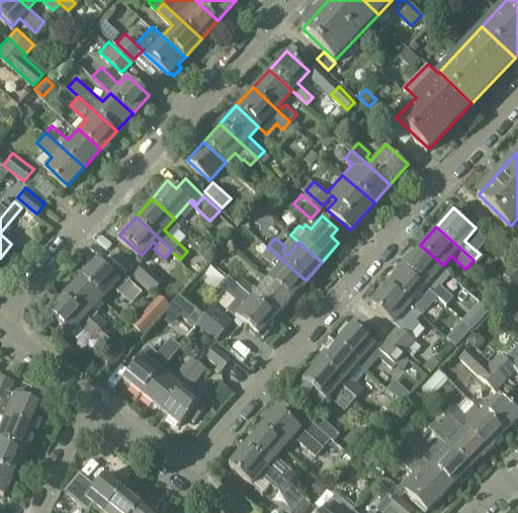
[(404,263),(442,296),(447,291),(439,284),(449,274),(441,267),(443,265),(420,245),(404,263)]
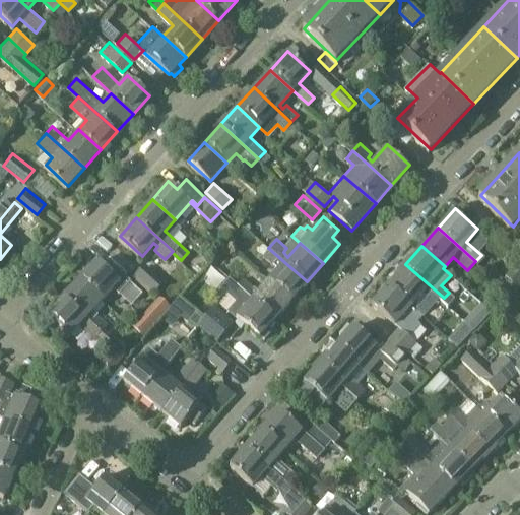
[(278,268),(267,279),(290,300),(307,281),(268,248),(262,254),(278,268)]
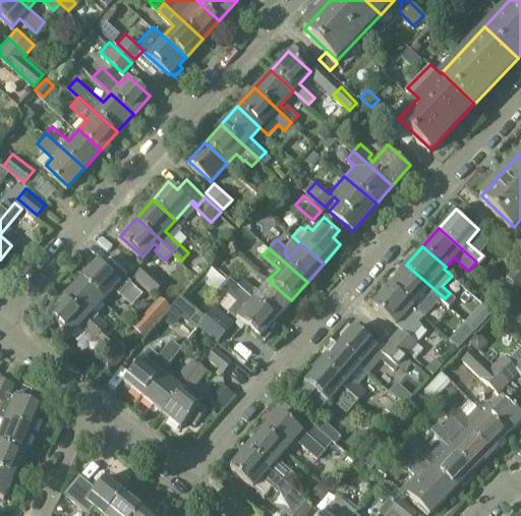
[(99,259),(81,277),(104,298),(115,286),(121,292),(132,279),(116,264),(111,270),(99,259)]
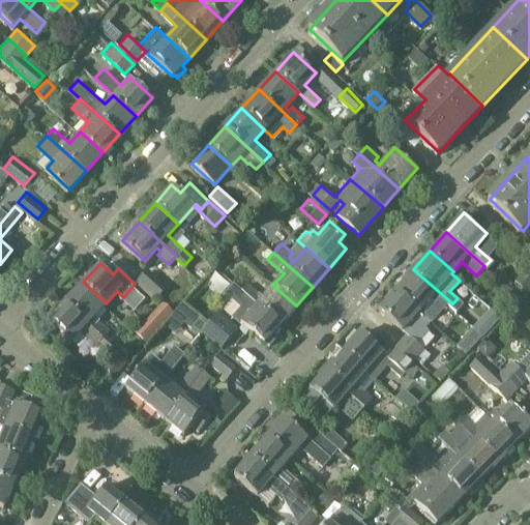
[(168,285),(149,267),(140,278),(158,295),(168,285)]
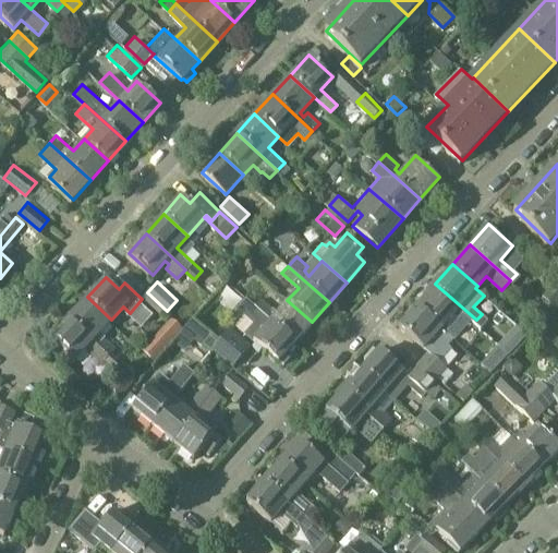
[(468,329),(476,320),(435,284),(419,303),(443,325),(451,315),(468,329)]
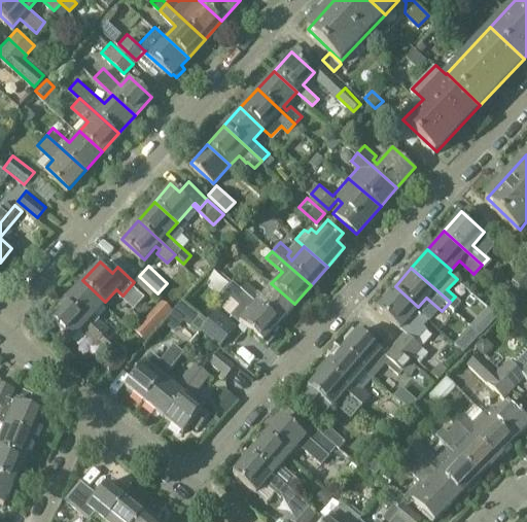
[(247,279),(239,288),(278,322),(294,304),(271,283),(262,293),(247,279)]
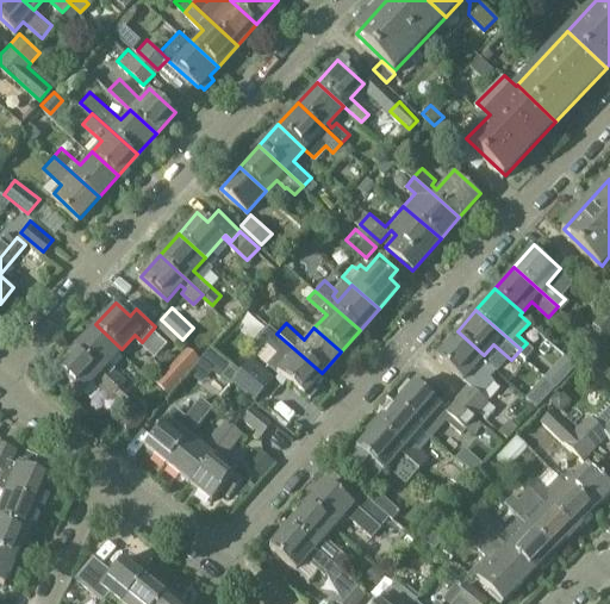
[(95,324),(76,346),(120,386),(128,378),(110,362),(122,349),(95,324)]
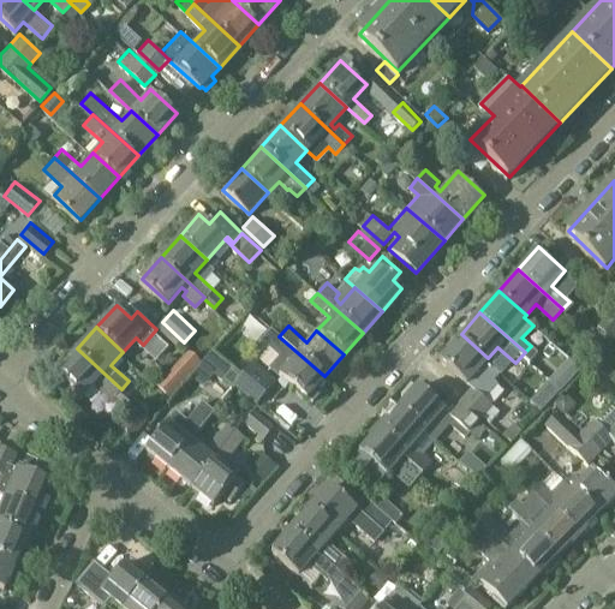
[(316,386),(324,376),(279,336),(269,328),(260,339),(278,354),(269,364),(274,368),(306,396),(308,396),(311,399),(320,389),(316,386)]
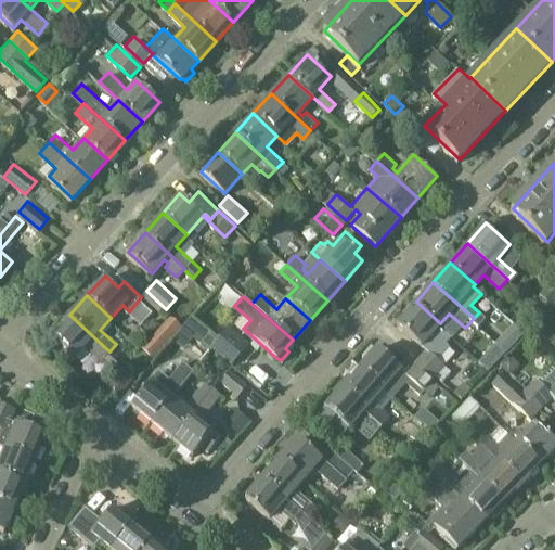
[(439,324),(440,323),(416,302),(399,321),(428,347),(418,358),(435,374),(441,380),(450,369),(438,357),(449,345),(444,342),(451,335),(439,324)]
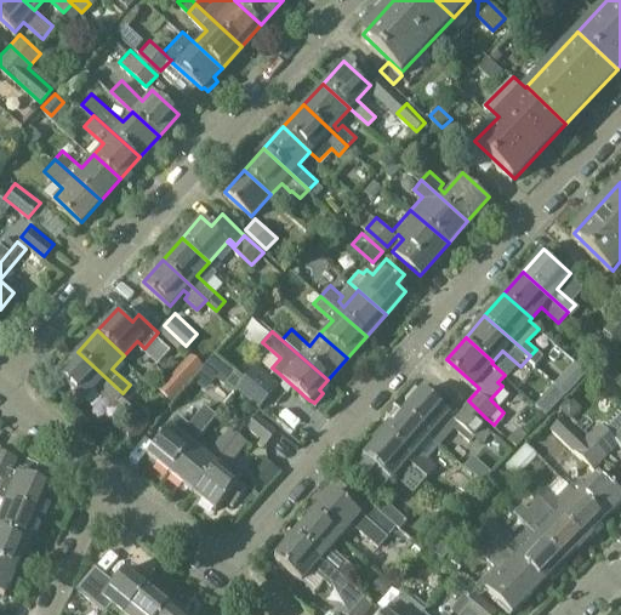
[(616,359),(608,349),(592,365),(602,374),(616,359)]
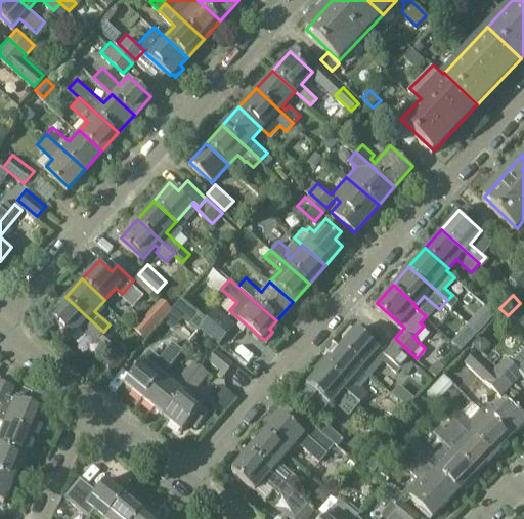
[(104,362),(114,371),(127,354),(119,347),(103,332),(66,297),(48,315),(71,336),(82,325),(96,338),(95,340),(111,354),(104,362)]
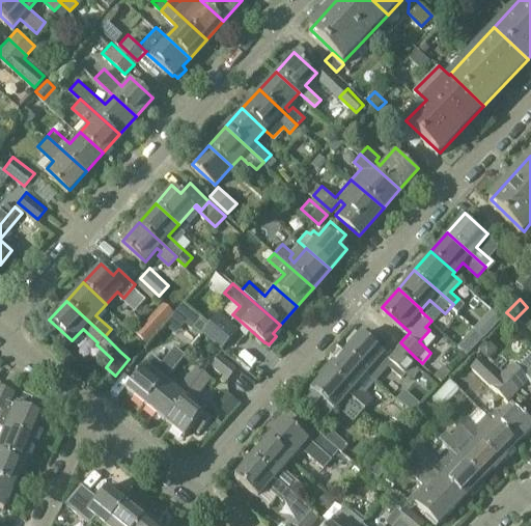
[(173,310),(163,301),(135,331),(145,341),(173,310)]
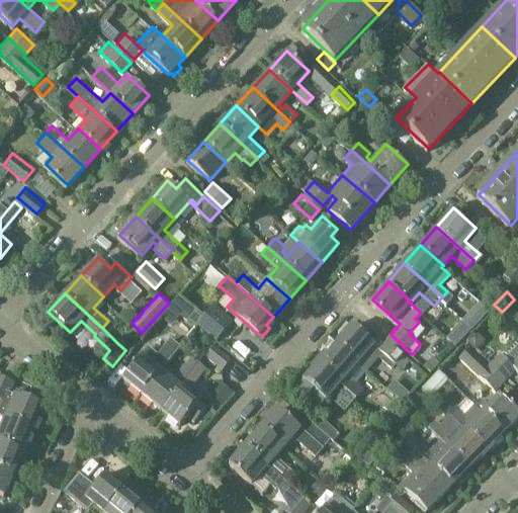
[(194,309),(176,294),(169,304),(186,319),(194,309)]
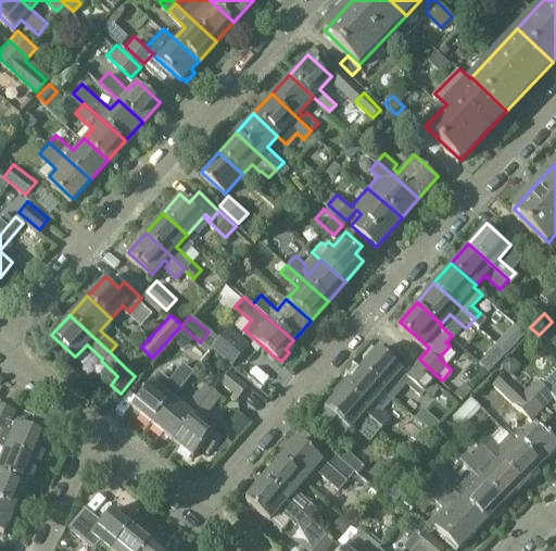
[(240,354),(250,342),(232,327),(222,339),(240,354)]
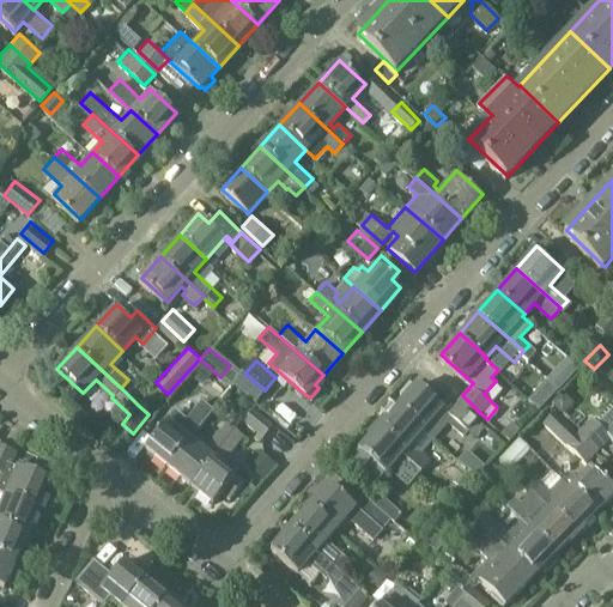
[(546,376),(527,396),(538,407),(557,387),(546,376)]
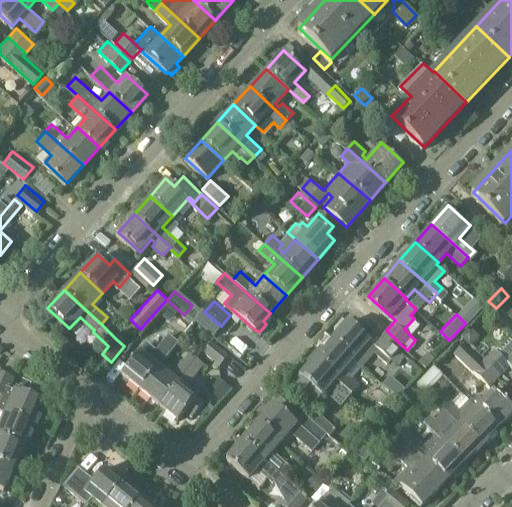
[(337,330),(331,337),(361,364),(378,346),(390,356),(397,348),(375,327),(367,336),(347,319),(346,321),(341,317),(333,327),(337,330)]
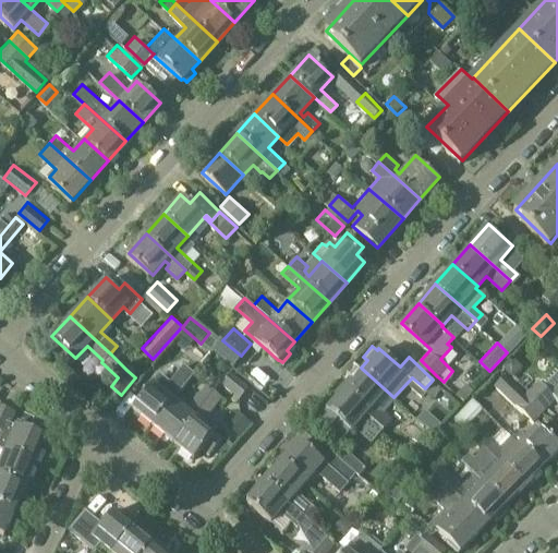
[(154,421),(174,396),(194,372),(182,362),(169,380),(159,372),(133,405),(154,421)]
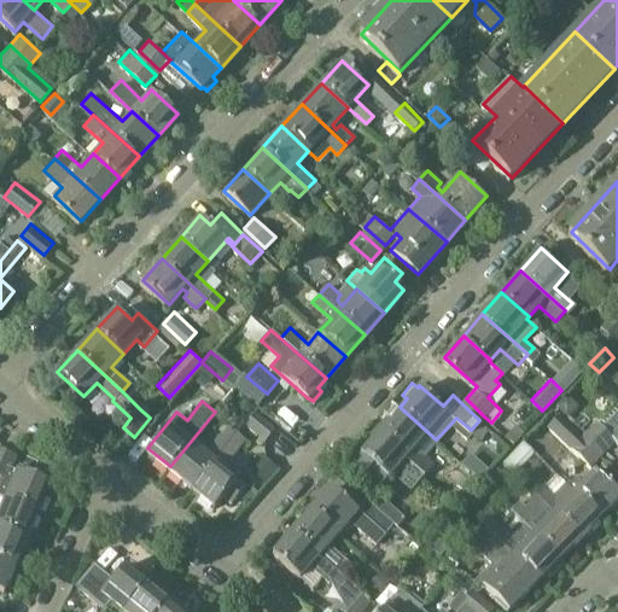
[(617,401),(599,421),(610,432),(614,437),(617,441),(617,401)]
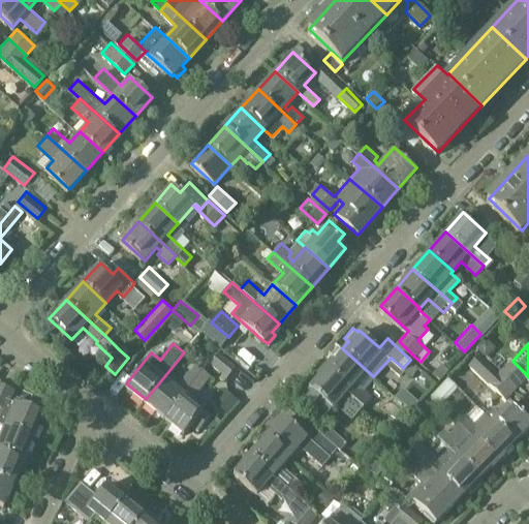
[(325,368),(365,403),(372,395),(364,388),(373,376),(342,348),(325,368)]
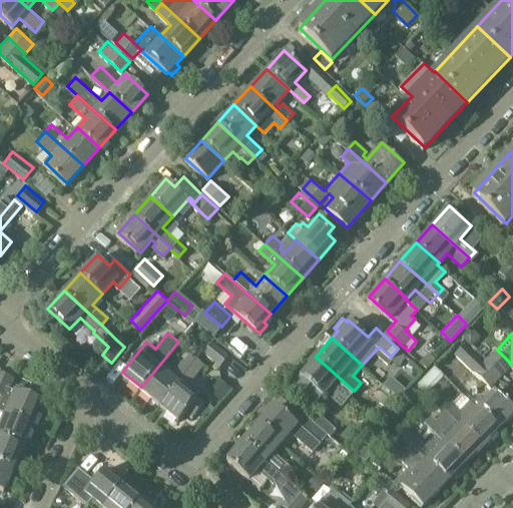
[(202,351),(219,365),(228,354),(211,340),(202,351)]
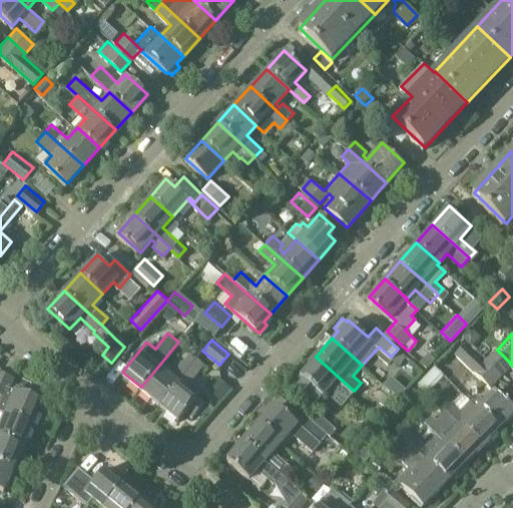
[(473,371),(474,370),(490,384),(498,376),(463,342),(454,352),(473,371)]
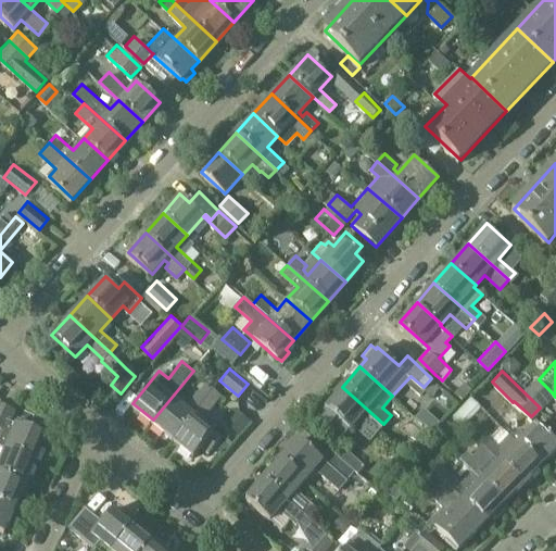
[(536,377),(527,387),(544,403),(553,393),(548,389),(539,379),(536,377)]
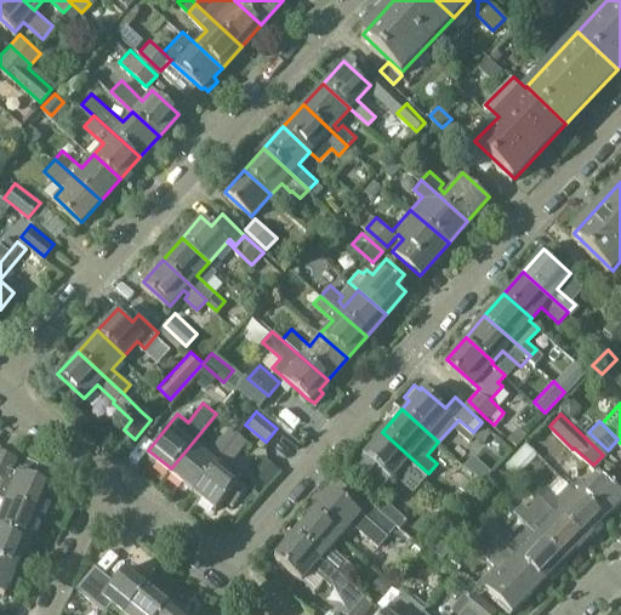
[(194,487),(235,436),(238,433),(229,426),(224,432),(209,451),(194,440),(171,468),(194,487)]
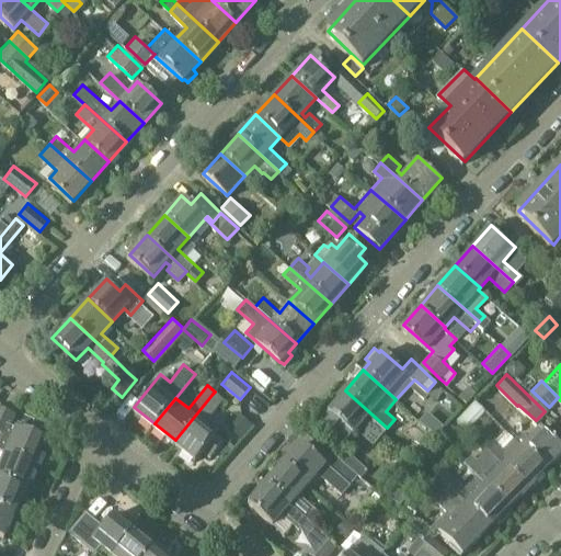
[(385,430),(387,428),(345,390),(320,420),(344,442),(355,429),(373,443),(385,430)]
